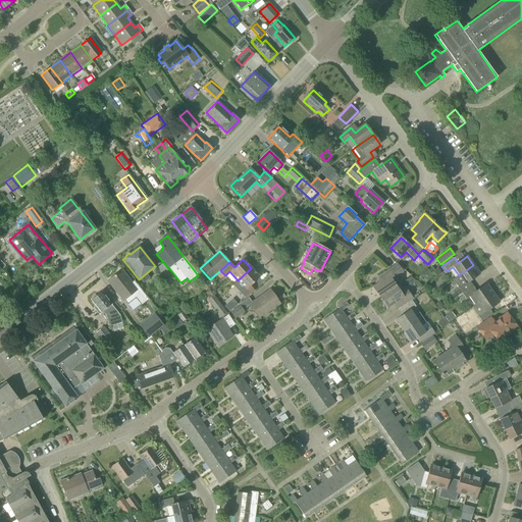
[(163,277),(169,272),(162,263),(156,268),(163,277)]
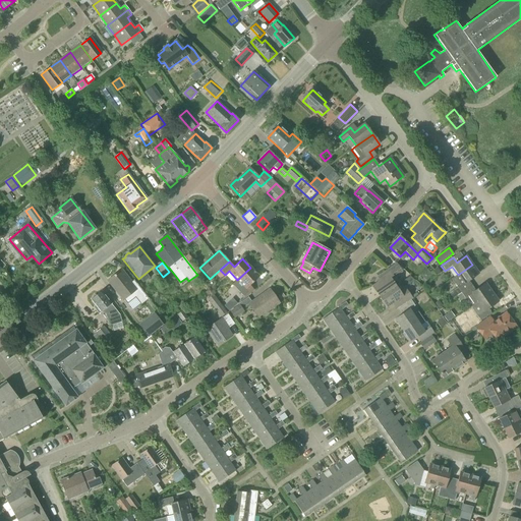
[(380,297),(395,286),(391,280),(402,273),(396,265),(379,277),(381,281),(372,287),(380,297)]
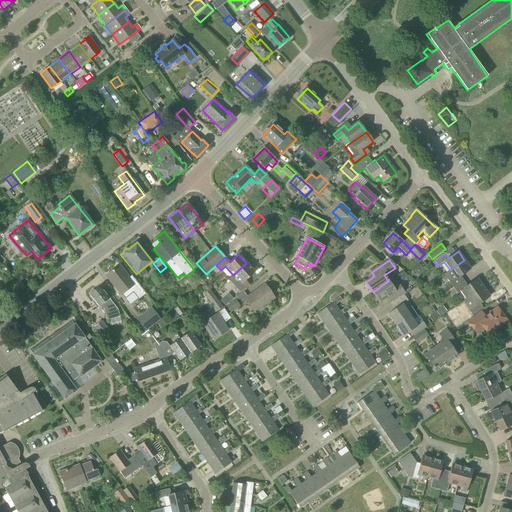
[(453,288),(464,281),(460,276),(470,269),(464,260),(450,270),(443,274),(453,288)]
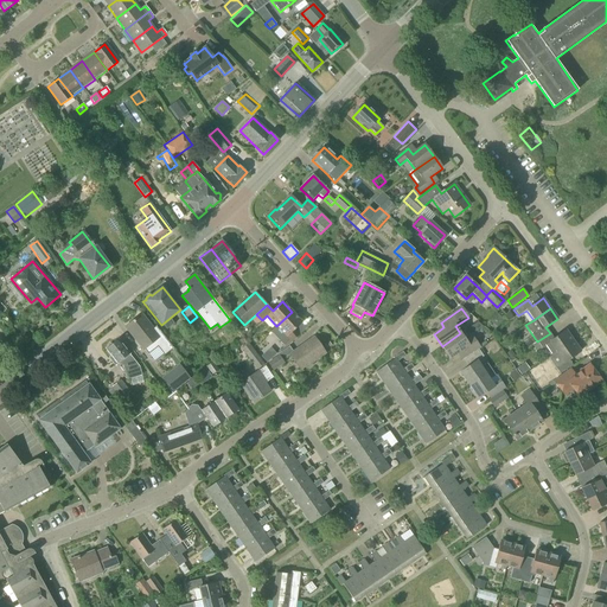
[(286,347),(295,338),(291,333),(302,323),(292,312),(276,326),(287,337),(281,343),(286,347)]
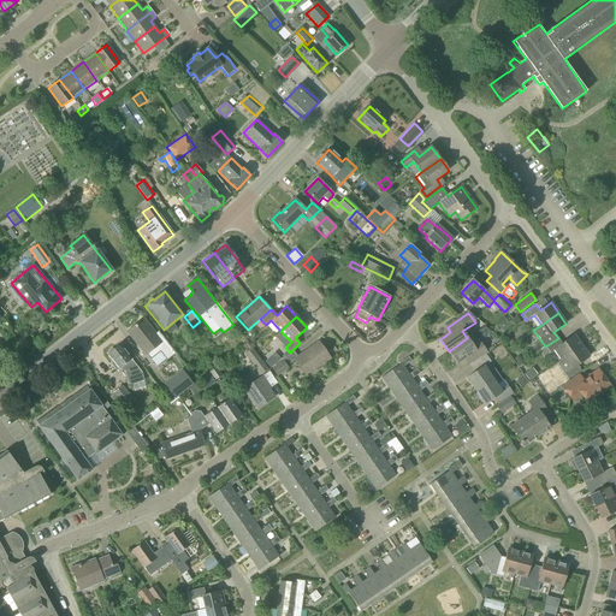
[(146,355),(161,343),(143,320),(130,331),(136,339),(138,344),(137,344),(146,355)]
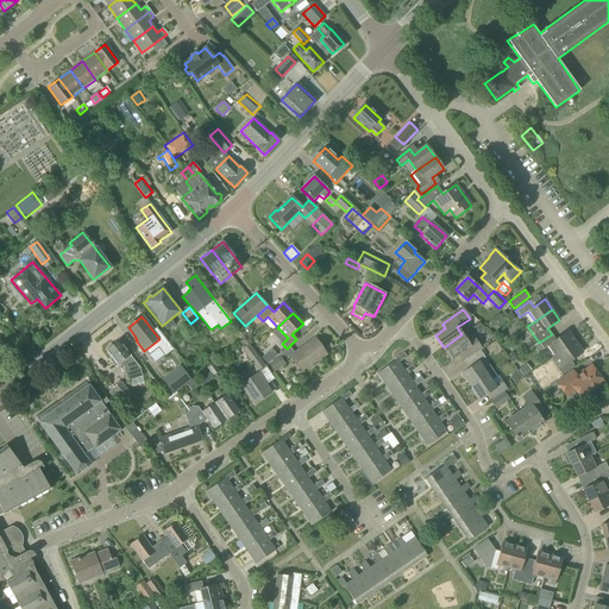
[(559,355),(576,341),(569,332),(557,340),(552,334),(539,343),(544,349),(546,346),(553,357),(558,353),(559,355)]
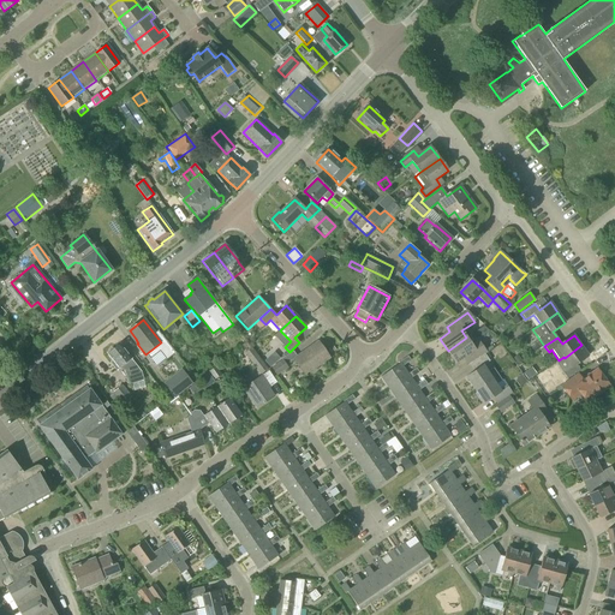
[(466,338),(448,351),(457,364),(463,360),(467,366),(487,352),(478,341),(472,346),(466,338)]
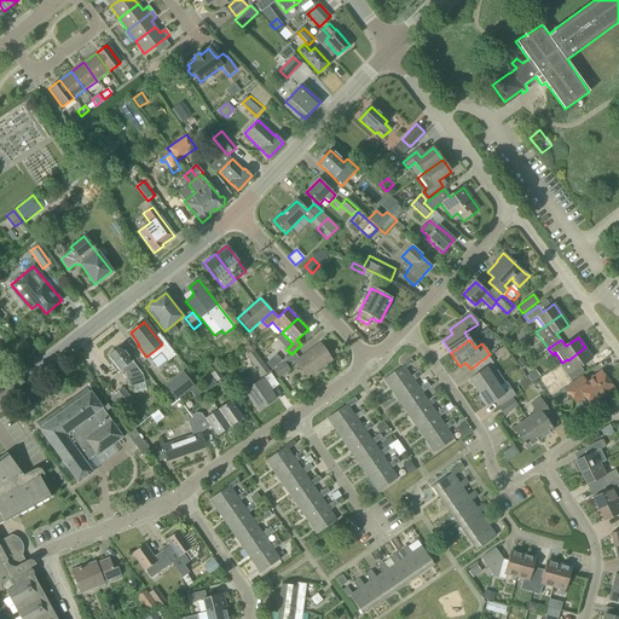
[(322,368),(331,360),(320,345),(295,363),(306,377),(320,366),(322,368)]
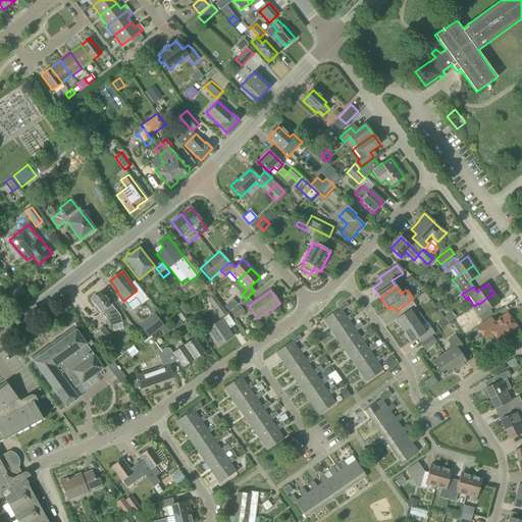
[(112,304),(102,292),(96,296),(94,296),(92,298),(92,300),(91,300),(96,307),(94,308),(99,314),(103,311),(106,315),(110,327),(122,323),(120,316),(111,305),(112,304)]
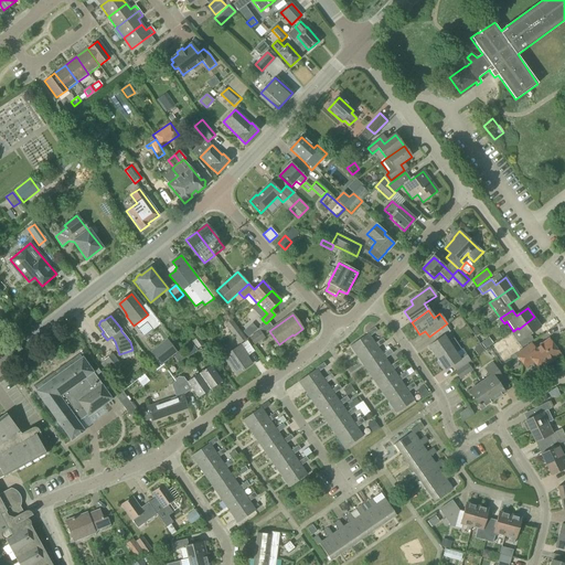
[(521,349),(533,341),(529,336),(541,327),(534,317),(519,329),(518,328),(513,331),(510,333),(521,349)]
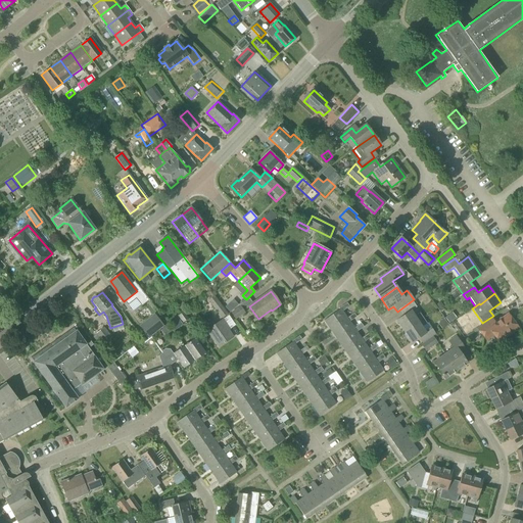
[(222,319),(228,314),(218,299),(210,304),(222,319)]
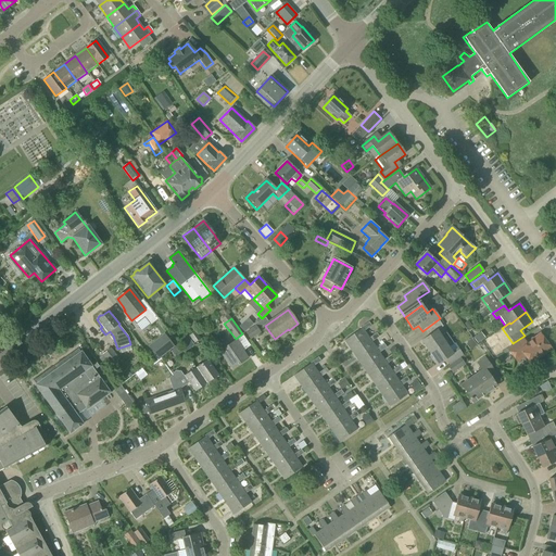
[(441,337),(437,331),(443,327),(439,320),(425,329),(429,336),(421,341),(429,353),(450,339),(445,332),(441,337)]
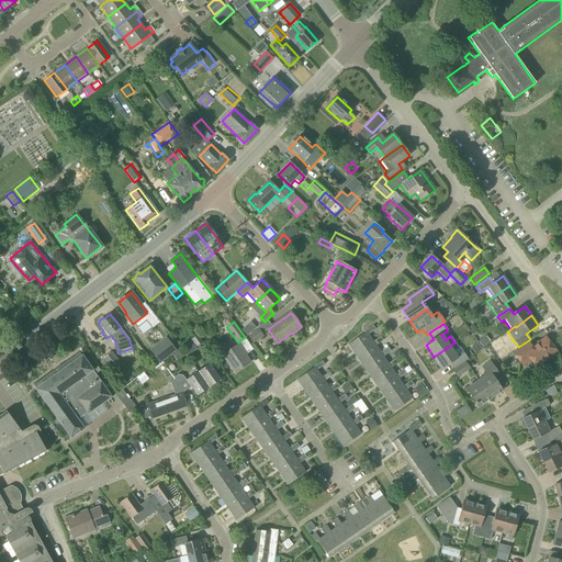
[(246,326),(242,329),(247,336),(251,332),(246,326)]
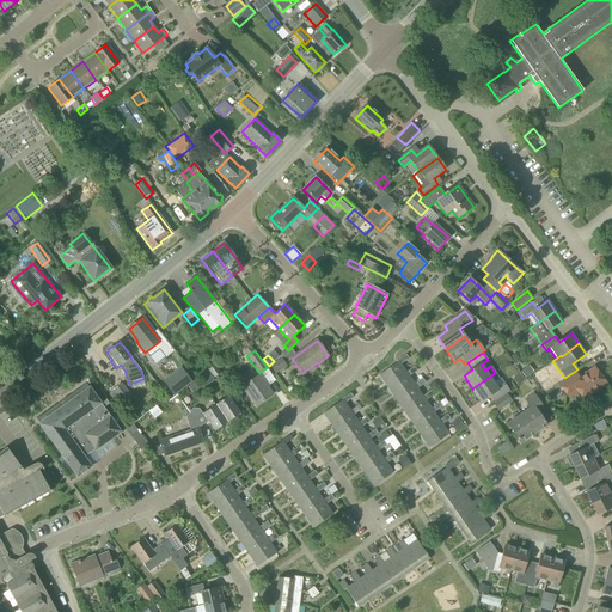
[(386,386),(407,373),(401,365),(409,360),(407,355),(398,361),(398,362),(379,375),(386,386)]
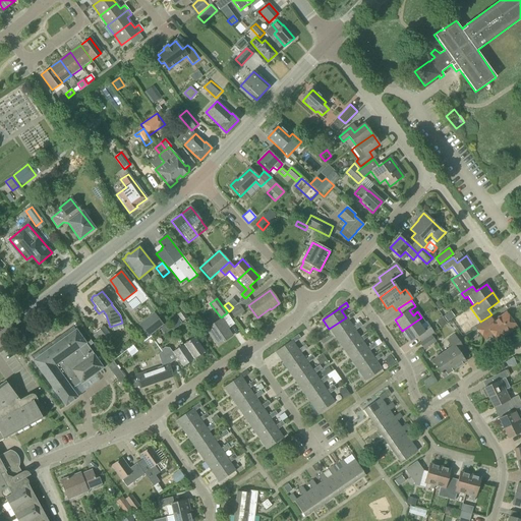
[(234,319),(243,311),(239,305),(229,311),(234,319)]
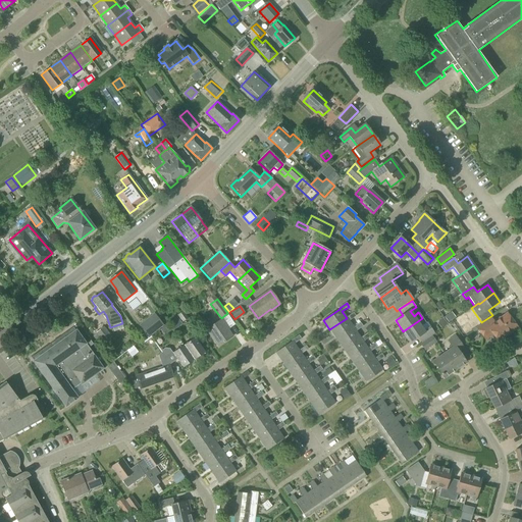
[(181,323),(189,318),(183,311),(176,316),(181,323)]
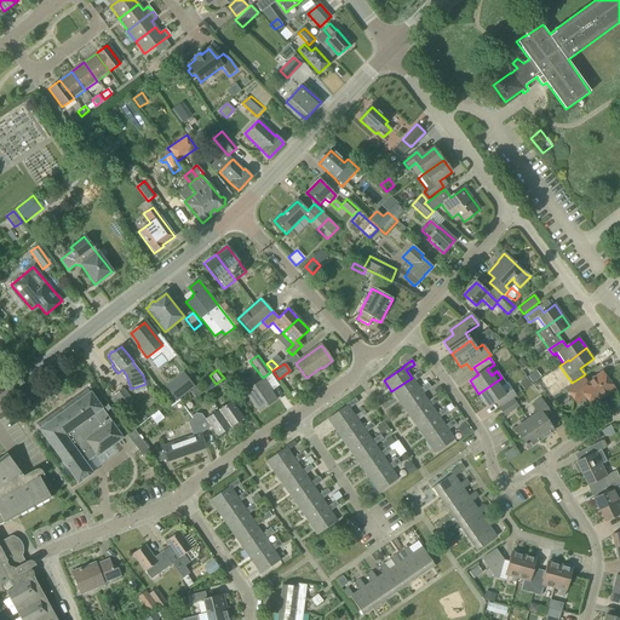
[(400,403),(419,390),(414,382),(423,377),(420,372),(412,378),(391,391),(400,403)]
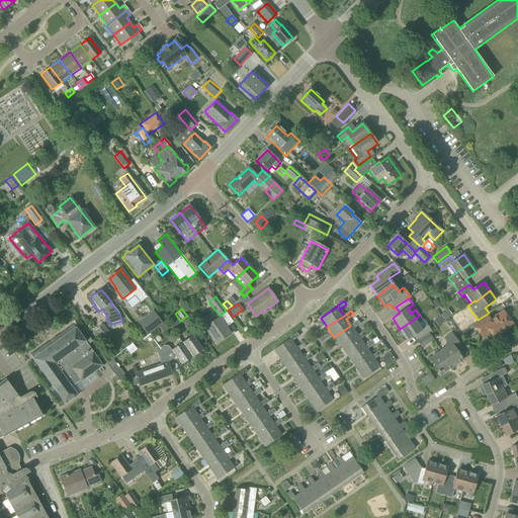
[(513,325),(503,312),(491,321),(487,316),(473,326),(472,325),(468,328),(469,330),(475,327),(482,336),(489,331),(494,338),(513,325)]
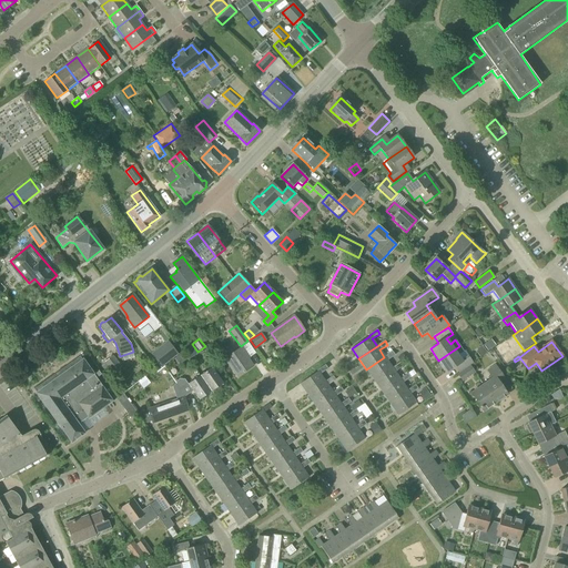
[(170,343),(152,356),(161,367),(178,354),(170,343)]
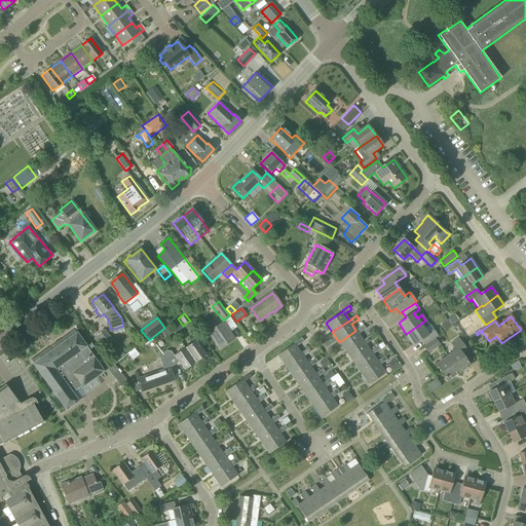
[(425,321),(406,334),(414,345),(421,340),(425,345),(436,338),(438,337),(438,336),(440,334),(437,330),(435,332),(434,330),(427,334),(424,329),(429,326),(425,321)]
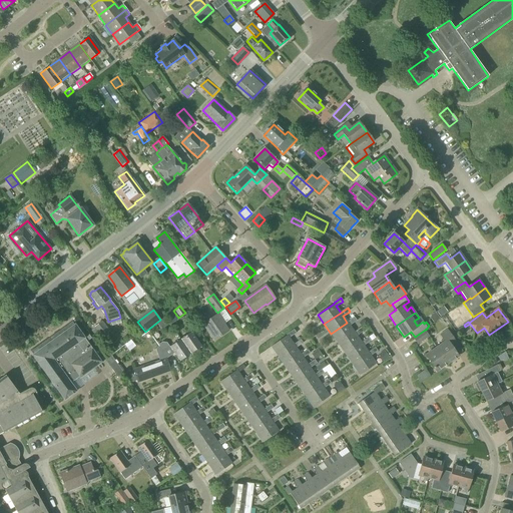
[(214,341),(228,332),(221,321),(223,320),(218,314),(203,325),(214,341)]
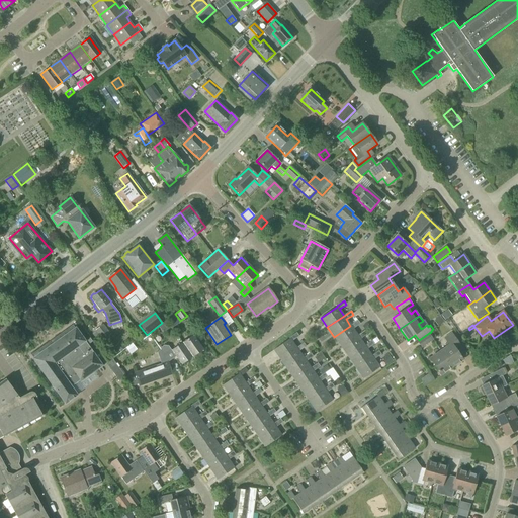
[(341,347),(357,336),(353,330),(360,325),(357,321),(350,326),(334,337),(341,347)]
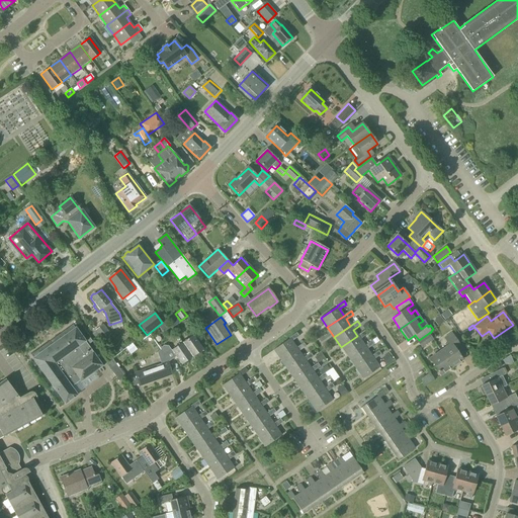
[(107,344),(113,340),(110,335),(103,324),(95,331),(103,341),(104,340),(107,344)]
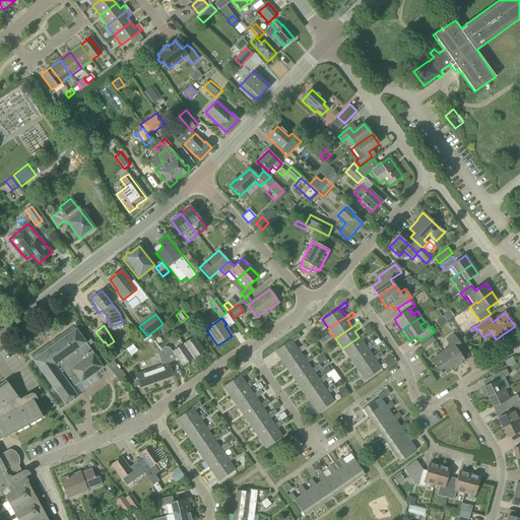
[(92,354),(85,343),(76,330),(33,361),(53,388),(53,387),(56,390),(55,391),(65,405),(77,397),(71,389),(80,382),(81,384),(104,368),(93,354),(92,354)]
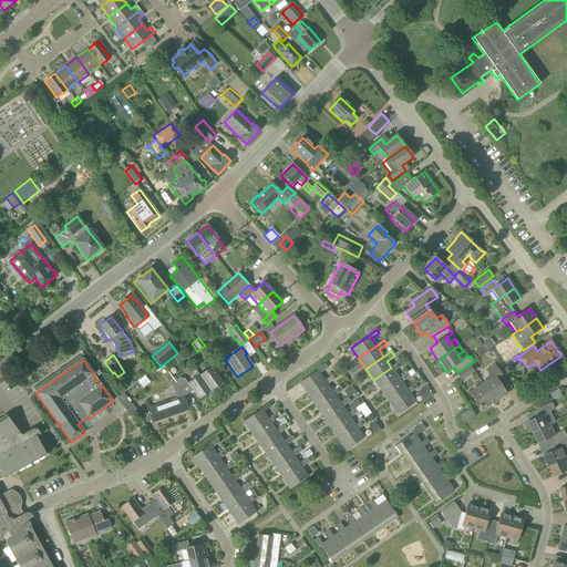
[(399,379),(394,372),(402,367),(399,362),(391,368),(373,380),(381,391),(399,379)]
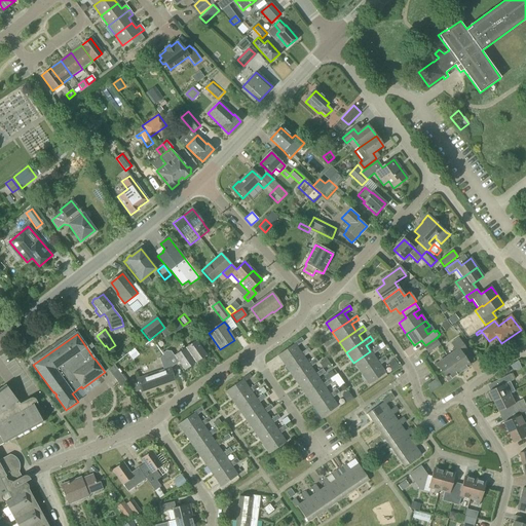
[(285,365),(301,353),(296,346),(303,342),(301,338),(294,343),(295,344),(277,355),(285,365)]
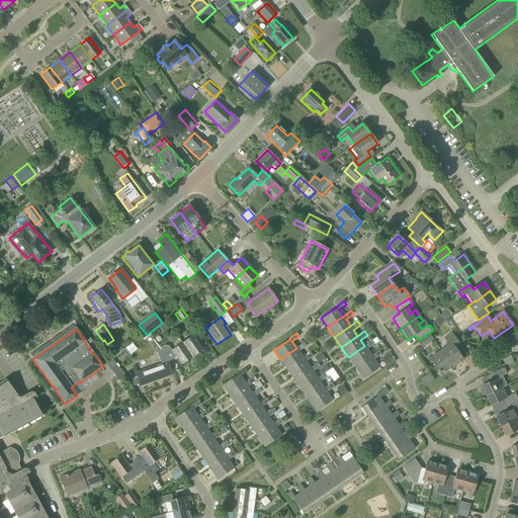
[(419,340),(417,342),(421,348),(433,340),(429,333),(419,340)]
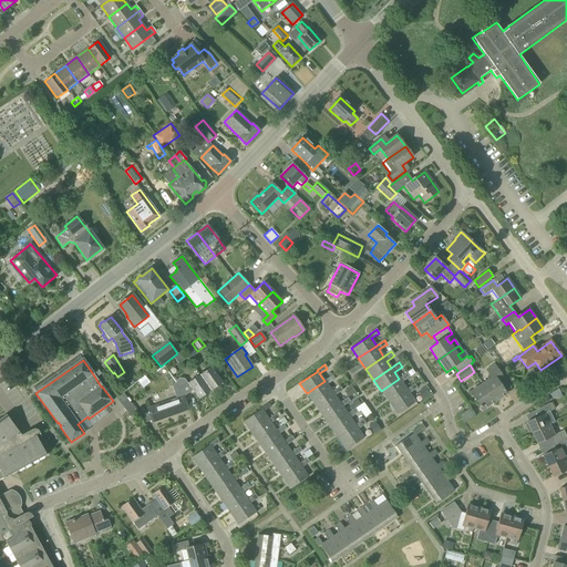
[(503,378),(493,364),(486,370),(490,375),(486,378),(488,380),(482,384),(494,402),(506,393),(504,390),(511,387),(504,378),(503,378)]
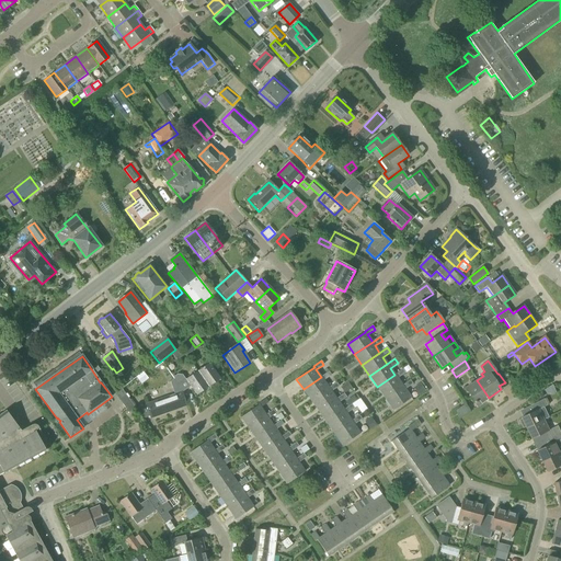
[(197,371),(208,388),(220,379),(209,363),(197,371)]
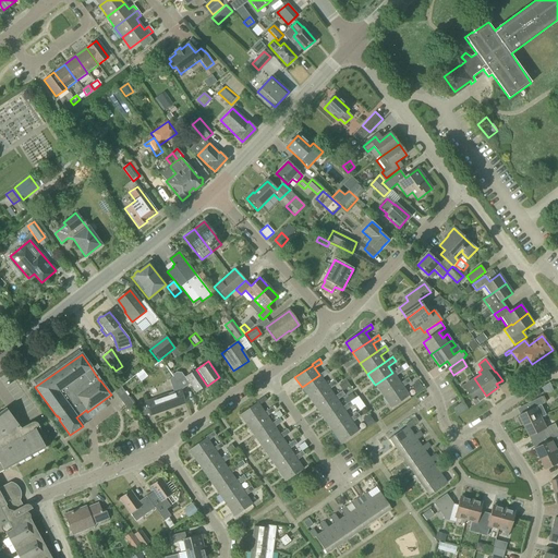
[(383,397),(400,384),(396,376),(402,372),(408,367),(404,362),(399,365),(400,367),(392,373),(375,385),(383,397)]
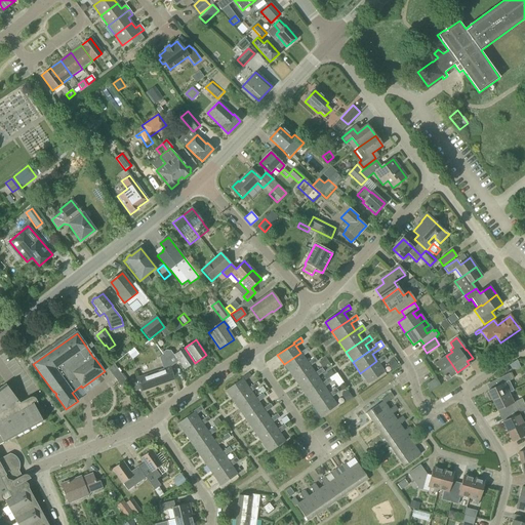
[(133,348),(127,353),(132,360),(138,355),(133,348)]
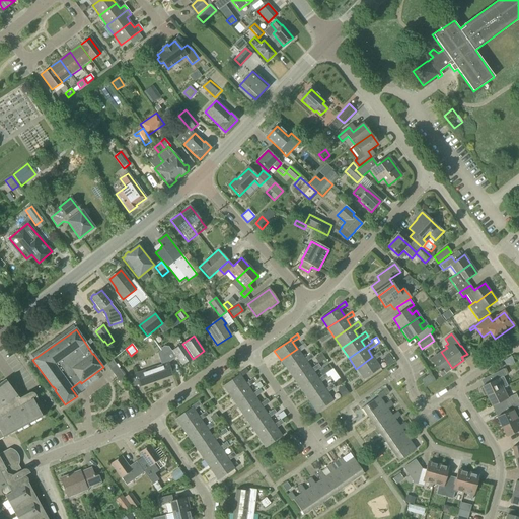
[(181,366),(193,359),(182,344),(171,352),(168,347),(164,346),(160,349),(161,351),(161,350),(169,362),(175,358),(181,366)]
